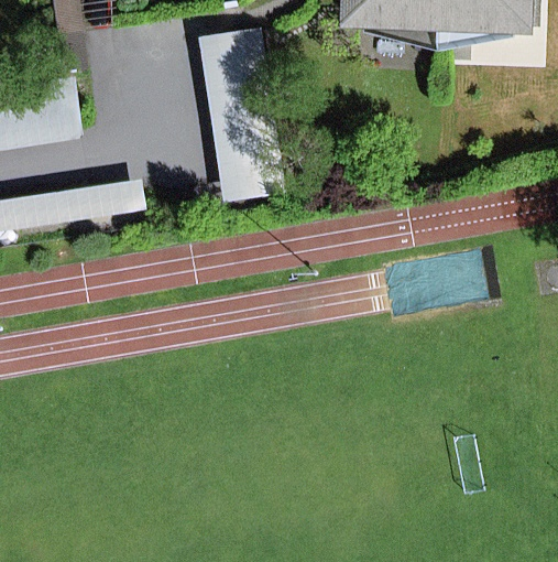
[(55,0),(67,69),(84,67),(74,0),(55,0)]
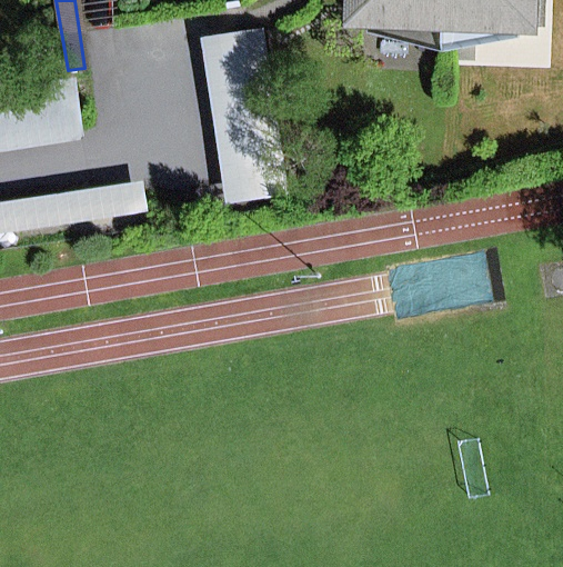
[(414,42),(442,49),(443,0),(354,0),(354,20),(369,21),(415,22),(414,42)]
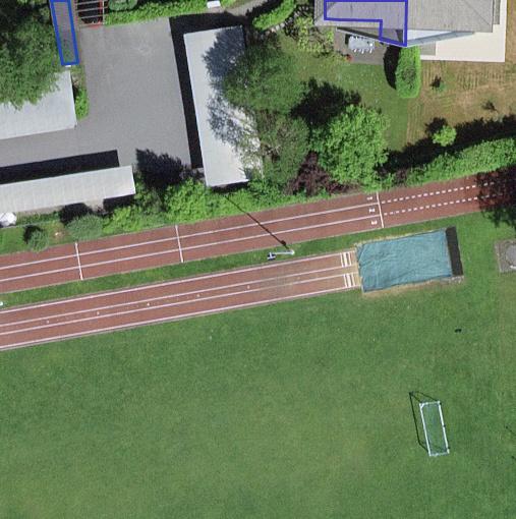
[(406,0),(405,45),(432,41),(432,22),(474,23),(488,24),(489,0),(406,0)]
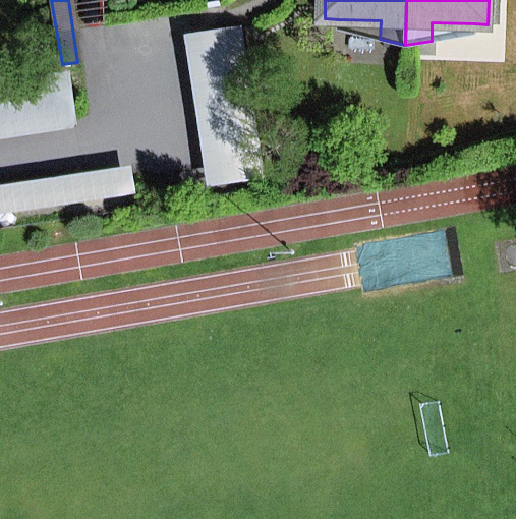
[(337,27),(380,39),(381,20),(338,19),(337,27)]
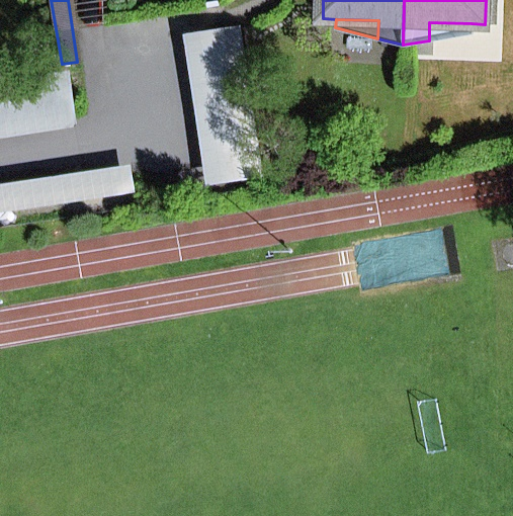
[(429,40),(472,32),(472,23),(429,22),(429,40)]
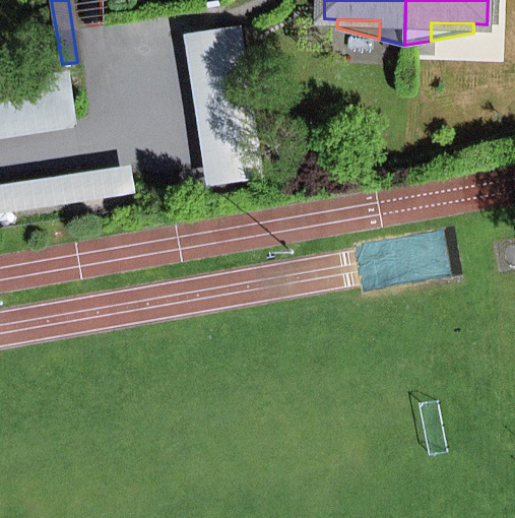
[(206,186),(262,177),(240,24),(183,34),(206,186)]
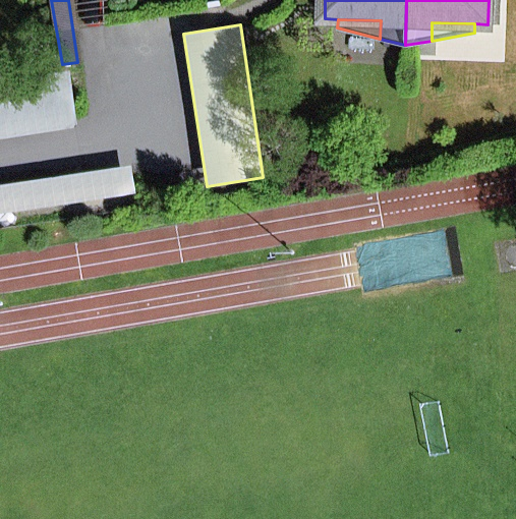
[(0,138),(77,127),(68,70),(0,80),(0,138)]
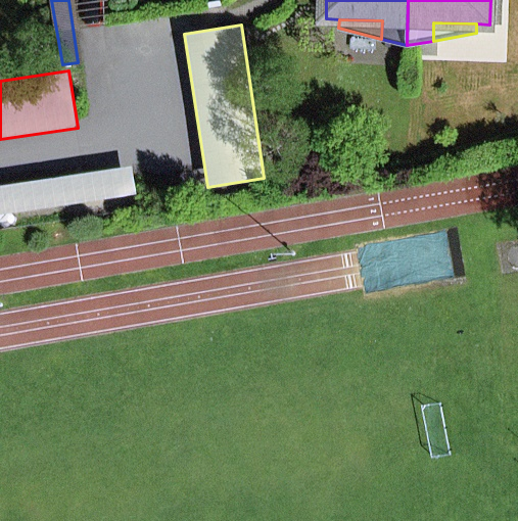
[(0,214),(135,194),(131,166),(0,185),(0,214)]
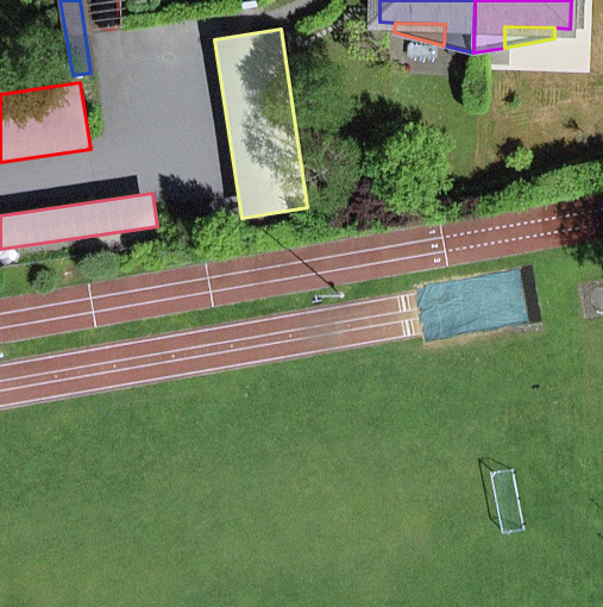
All buildings are outlined.
